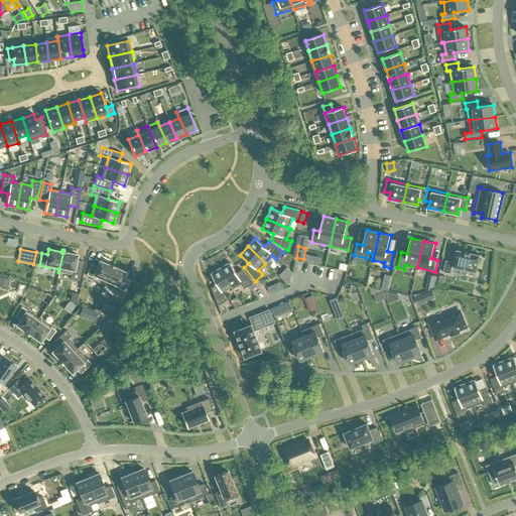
[(466,251),(457,249),(454,262),(445,260),(443,272),(452,274),(454,267),(476,272),(480,255),(471,253),(466,252),(466,251)]
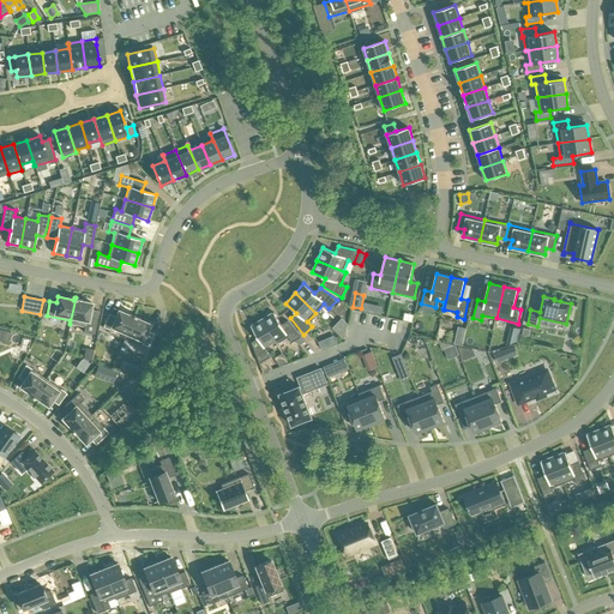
[(77,299),(76,298),(70,324),(86,327),(88,324),(95,326),(97,312),(90,309),(92,304),(76,300),(77,299)]
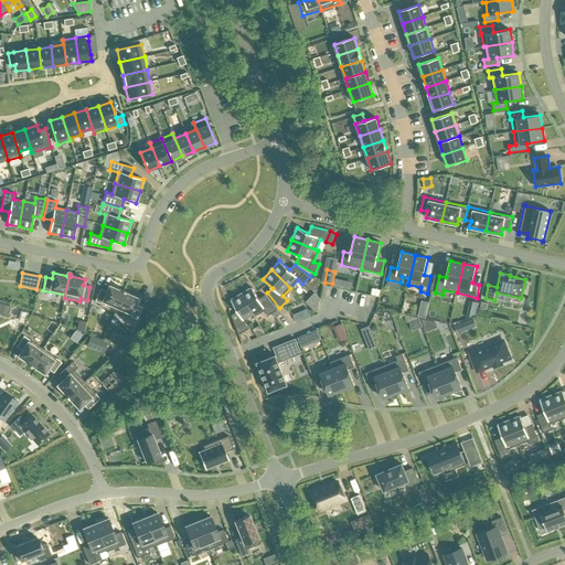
[(115,312),(124,290),(123,290),(123,291),(116,288),(117,287),(112,285),(110,286),(108,286),(106,291),(99,288),(95,301),(100,304),(99,306),(115,312)]
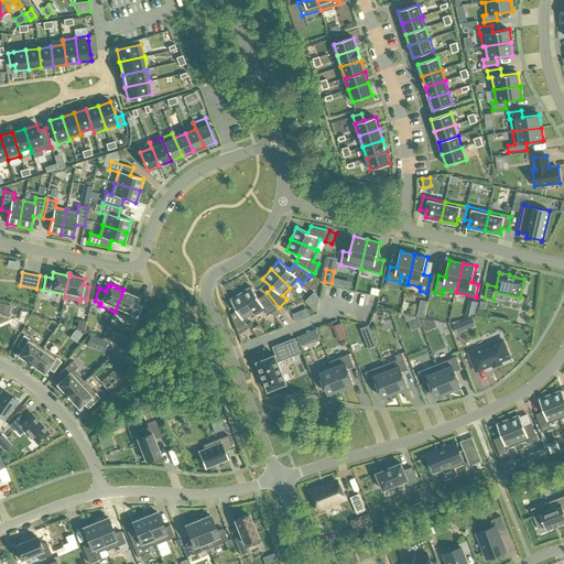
[(241,293),(255,316),(264,310),(268,315),(272,313),(277,310),(264,294),(258,299),(251,286),(241,293)]
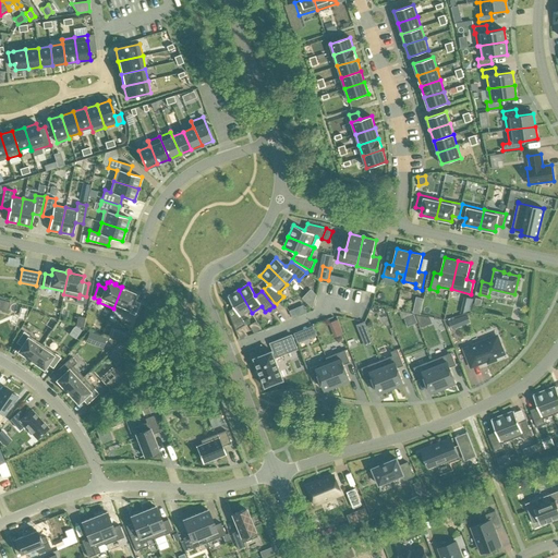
[(123,288),(122,287),(113,308),(128,315),(129,313),(134,315),(140,303),(134,300),(136,294),(123,289),(123,288)]
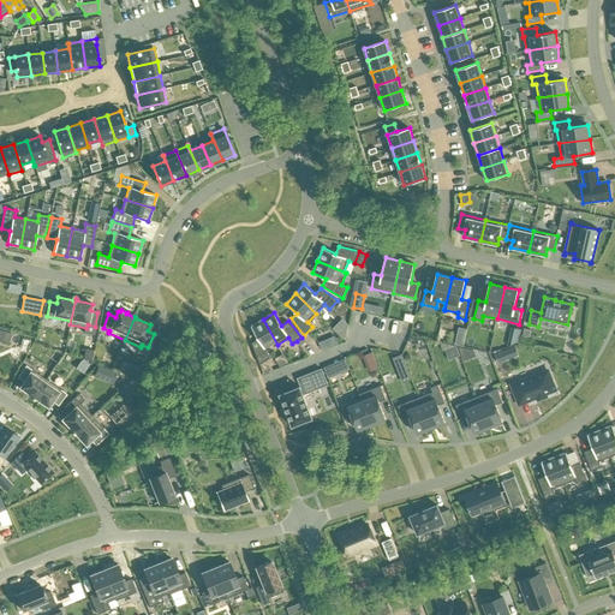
[(348,326),(342,318),(338,324),(346,333),(348,326)]
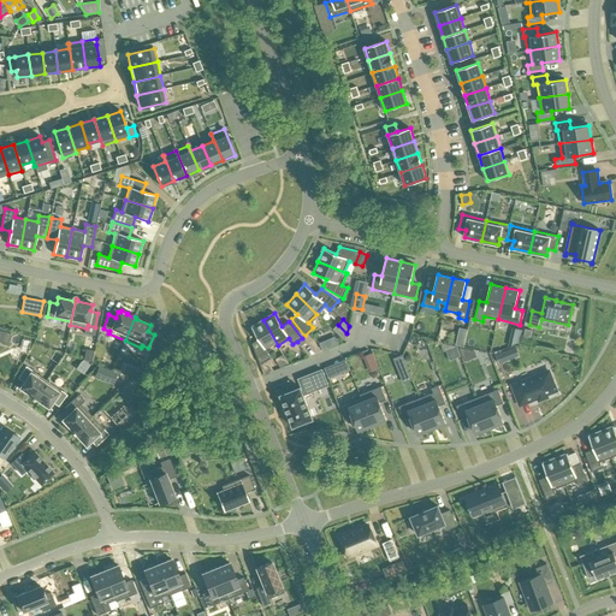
[(253,343),(261,365),(271,359),(266,349),(276,343),(278,345),(264,320),(252,327),(259,339),(253,343)]
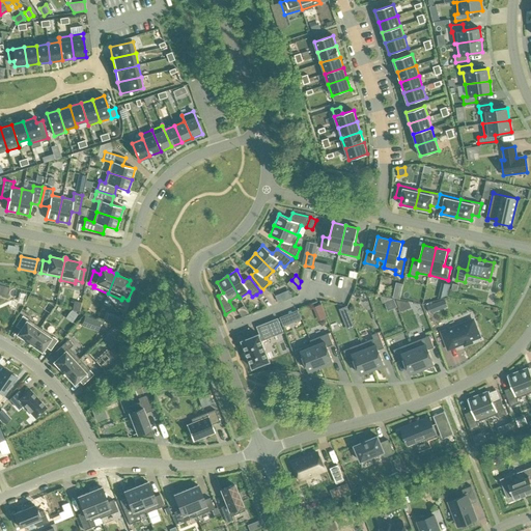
[(0,294),(7,297),(9,287),(0,284),(0,294)]
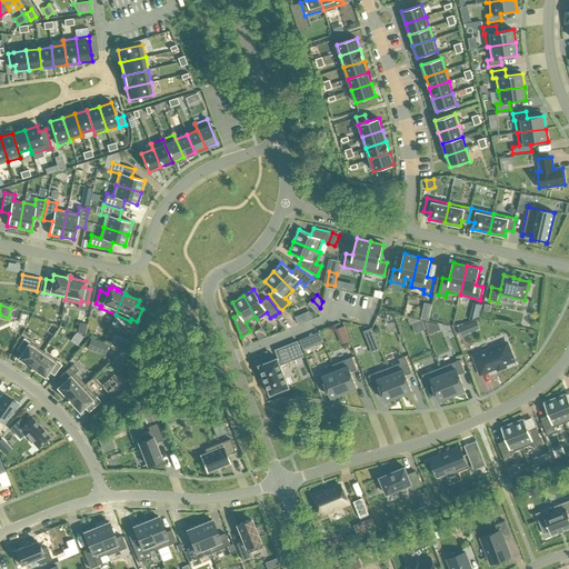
[(298,323),(313,318),(310,310),(295,317),(298,323)]
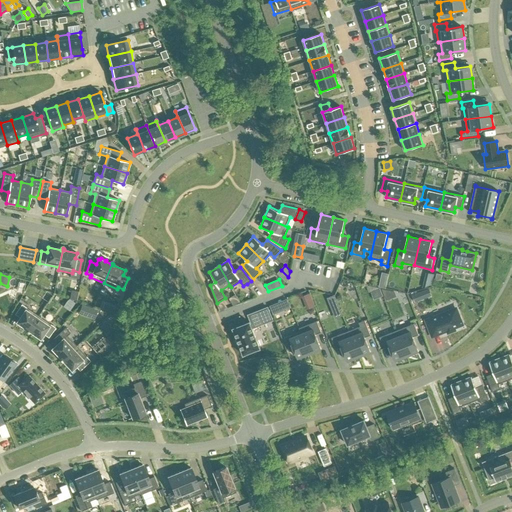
[(423,299),(420,292),(412,295),(415,302),(423,299)]
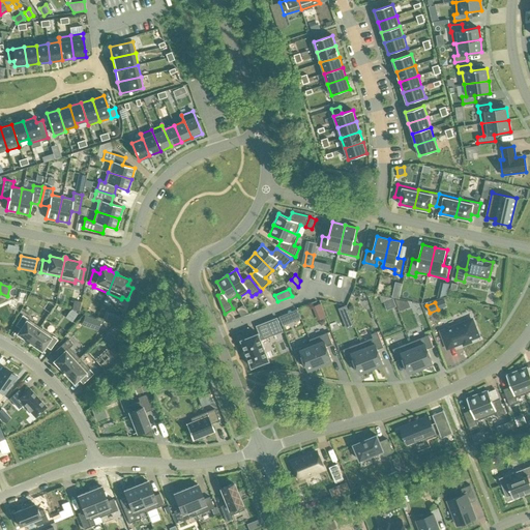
[(323,308),(321,303),(314,306),(316,312),(323,308)]
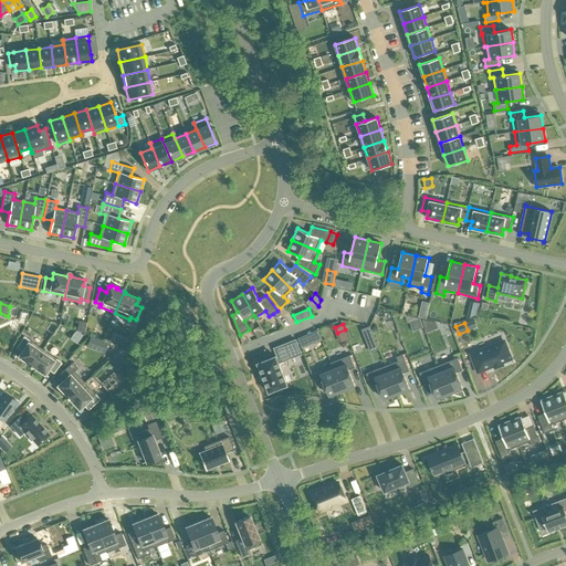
[(310,345),(305,335),(299,338),(302,348),(310,345)]
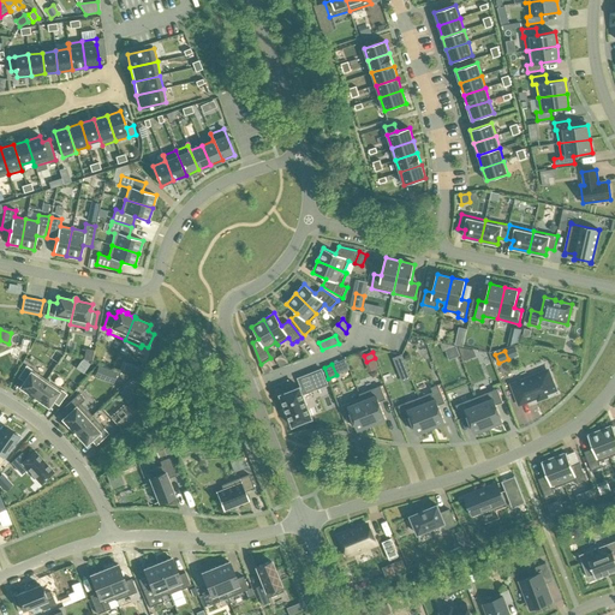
[(31,398),(33,399),(46,380),(25,365),(17,377),(23,382),(19,387),(33,396),(31,398)]
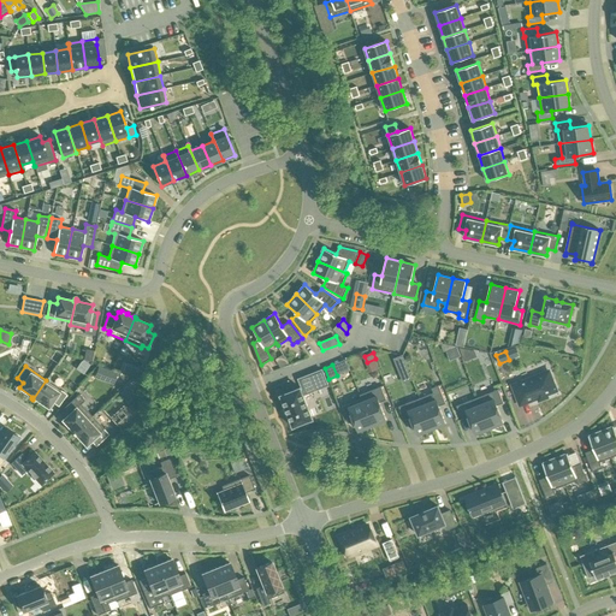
[(98,367),(94,377),(105,380),(108,371),(98,367)]
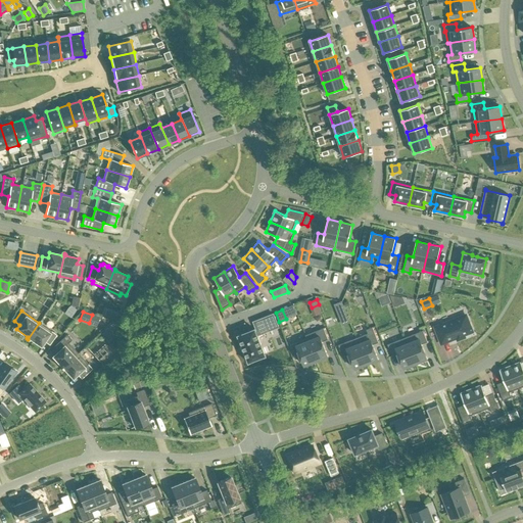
[(117,321),(120,314),(112,312),(110,318),(117,321)]
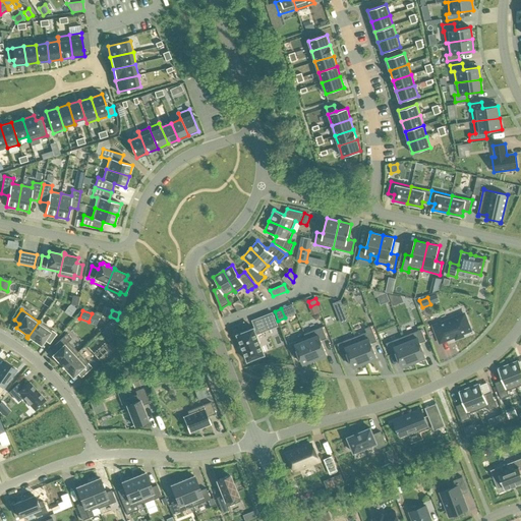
[(238,334),(237,334),(237,335),(238,335),(241,344),(244,351),(247,360),(247,361),(248,360),(264,354),(264,355),(265,354),(265,353),(264,353),(256,334),(278,326),(273,312),(252,321),(256,330),(254,330),(254,329),(254,328),(253,328),(238,334)]
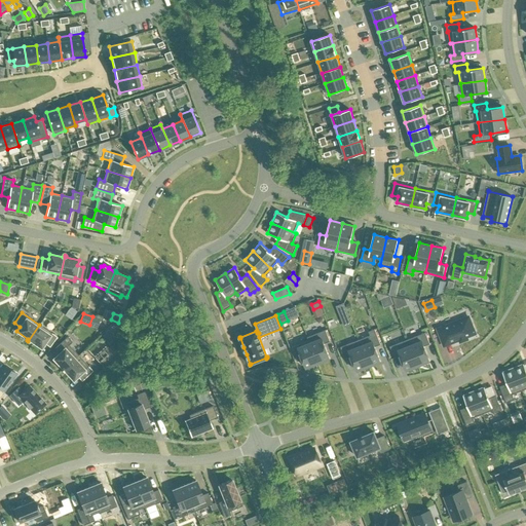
[(468,316),(437,329),(444,346),(476,334),(468,316)]
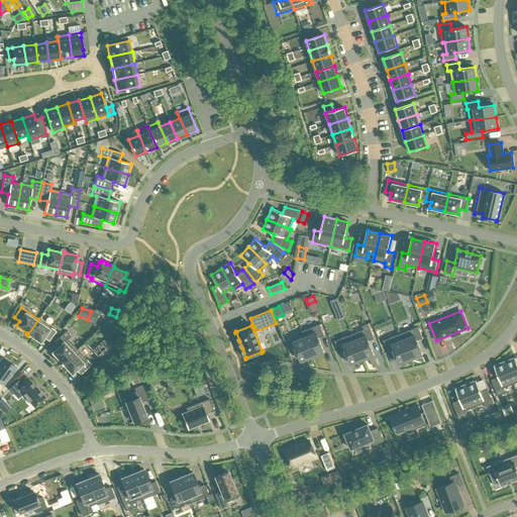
[(111,328),(117,322),(112,318),(106,324),(111,328)]
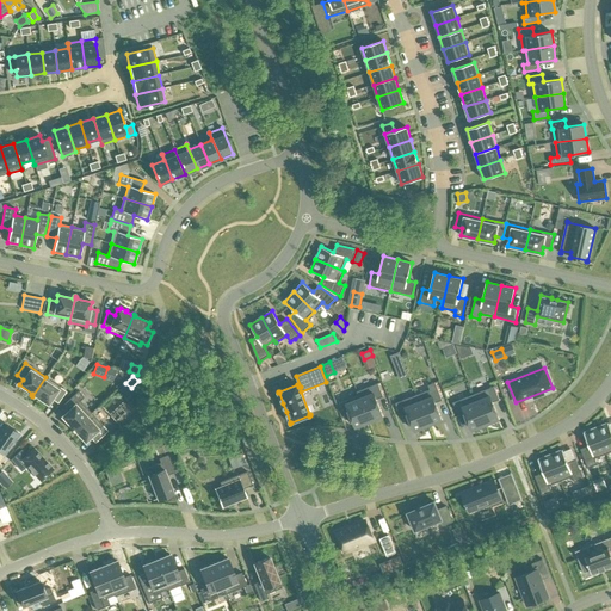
[(32,396),(34,396),(35,395),(48,405),(51,399),(57,403),(66,392),(47,377),(32,396)]
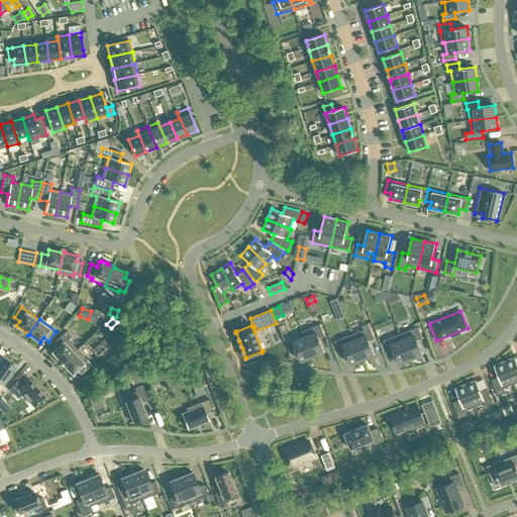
[(363,359),(374,355),(369,340),(375,338),(369,323),(363,325),(364,329),(352,334),(363,359)]
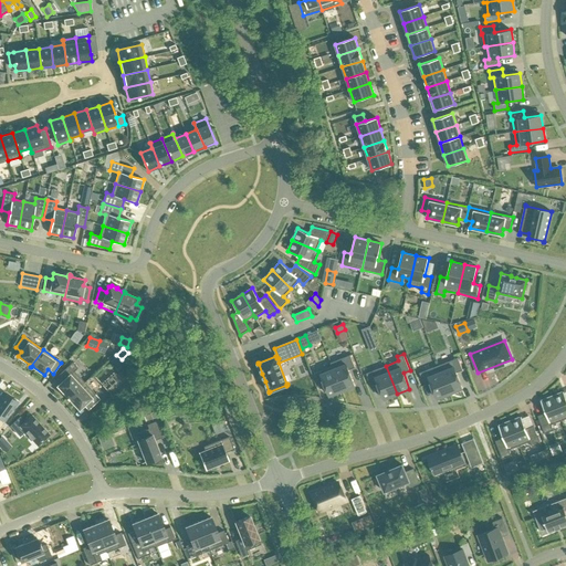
[(350,355),(331,363),(342,390),(355,386),(348,370),(355,367),(350,355)]
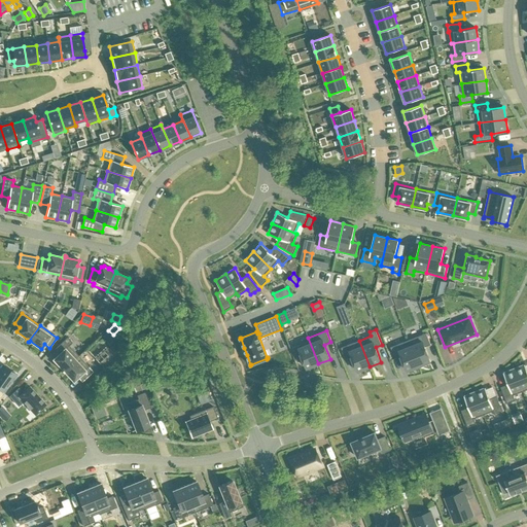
[(426,334),(409,340),(419,366),(430,361),(425,347),(430,345),(426,334)]
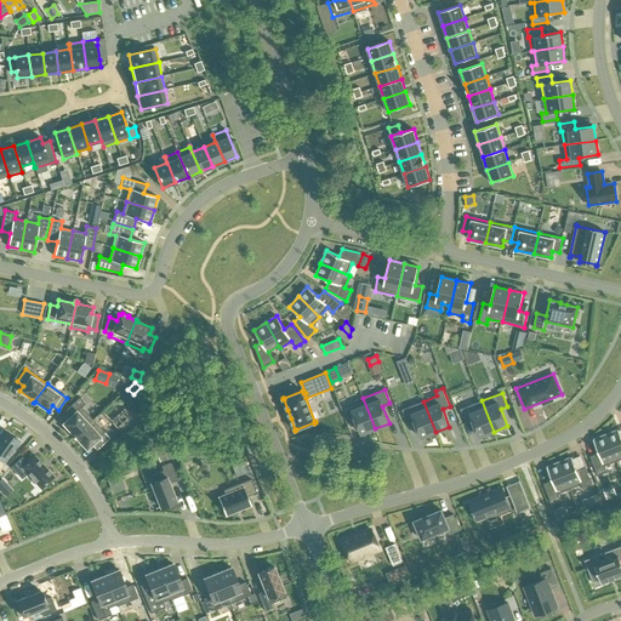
[(72,437),(73,437),(92,420),(81,408),(85,404),(79,397),(62,412),(68,419),(62,423),(73,436),(72,437)]
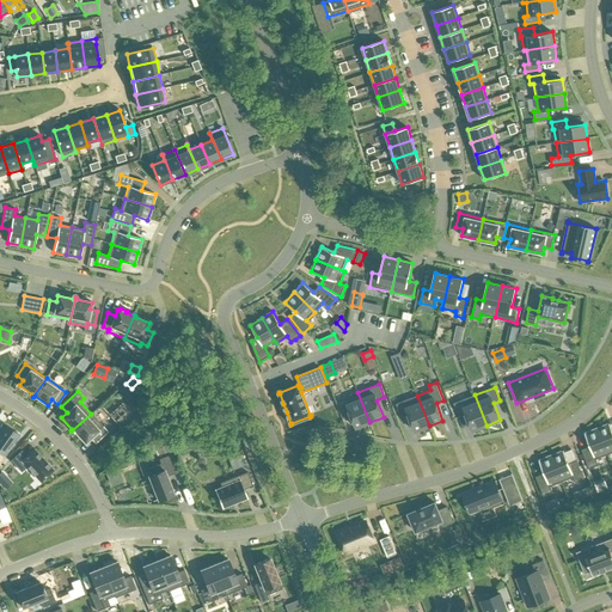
[(359,396),(346,402),(356,428),(369,422),(357,392),(359,396)]
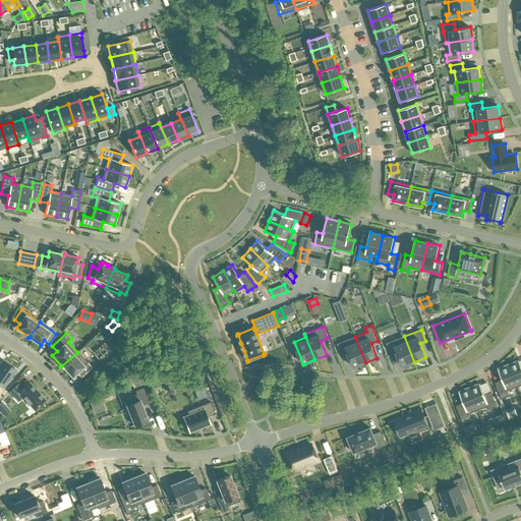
[(404,336),(386,343),(391,354),(397,352),(402,366),(414,362),(404,336)]
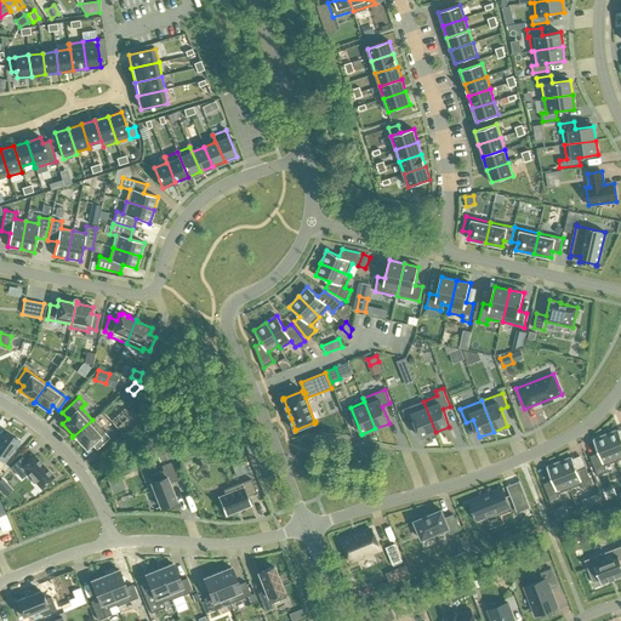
[(423,402),(402,410),(408,423),(415,420),(421,438),(436,432),(423,402)]
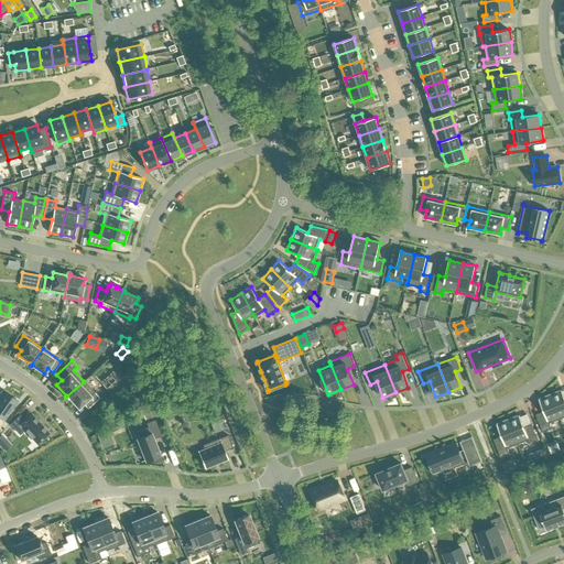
[(84,381),(66,397),(67,398),(68,397),(78,408),(83,403),(87,409),(99,398),(84,381)]
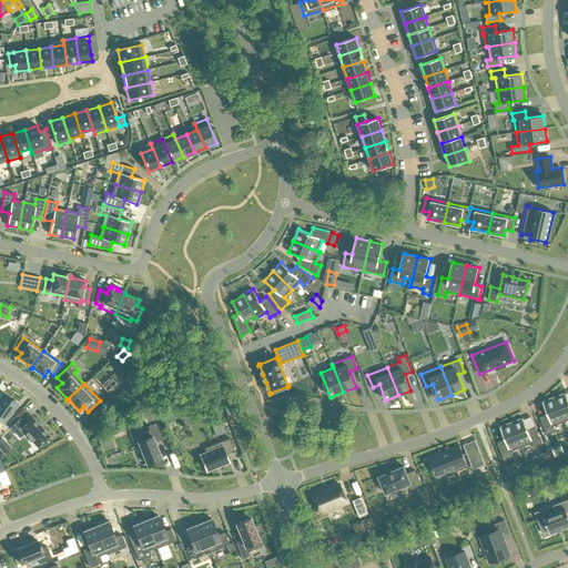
[(567,398),(566,393),(554,397),(564,422),(567,419),(567,398)]
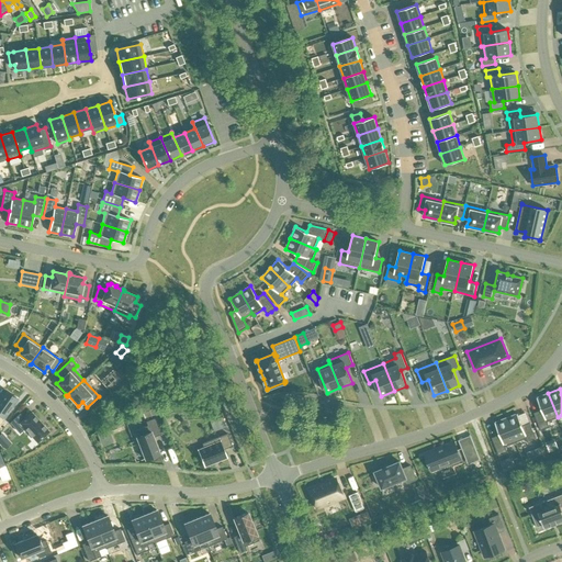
[(0,416),(3,418),(17,398),(3,390),(0,394),(0,416)]
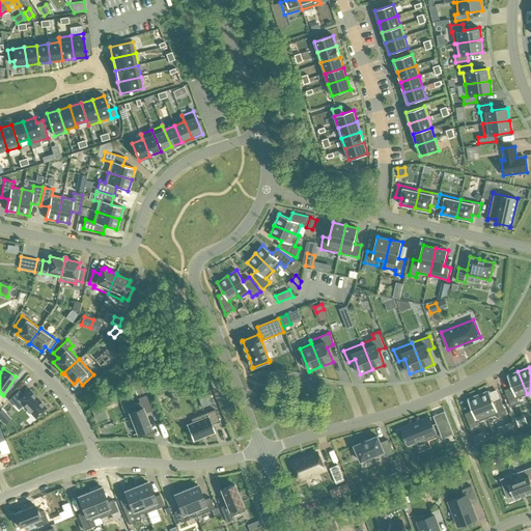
[(511,387),(504,390),(511,407),(520,403),(518,398),(527,394),(518,371),(507,375),(511,387)]
